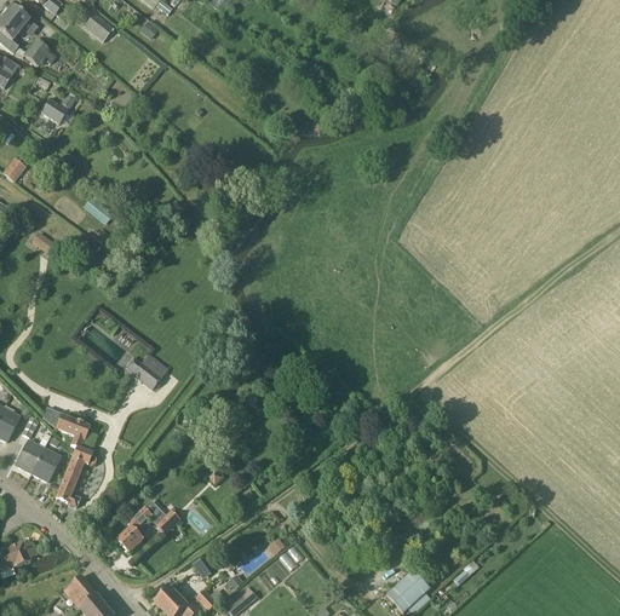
[(36,0),(53,13),(62,4),(56,0),(36,0)]
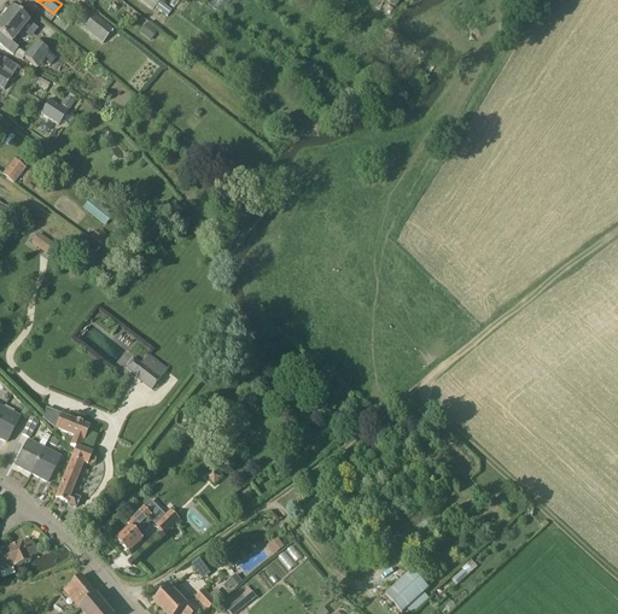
[(71,5),(79,10),(76,12),(86,21),(93,11),(80,0),(75,0),(71,5)]
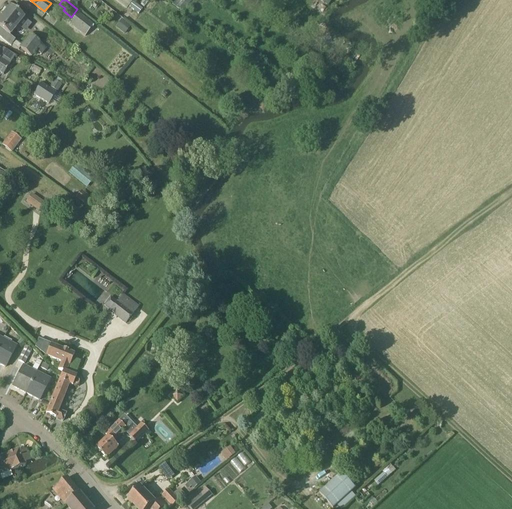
[(132,0),(128,4),(138,12),(142,7),(132,0)]
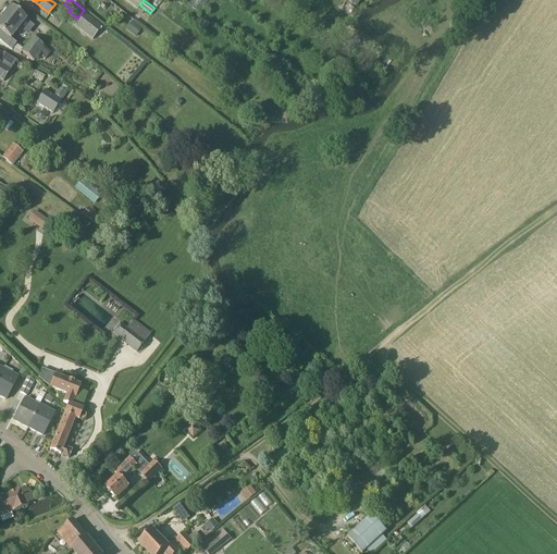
[(27,32),(34,23),(26,17),(11,4),(0,17),(0,37),(11,47),(12,45),(20,50),(22,48),(33,57),(38,50),(45,54),(50,48),(33,35),(24,46),(11,36),(16,29),(20,33),(23,28),(27,32)]
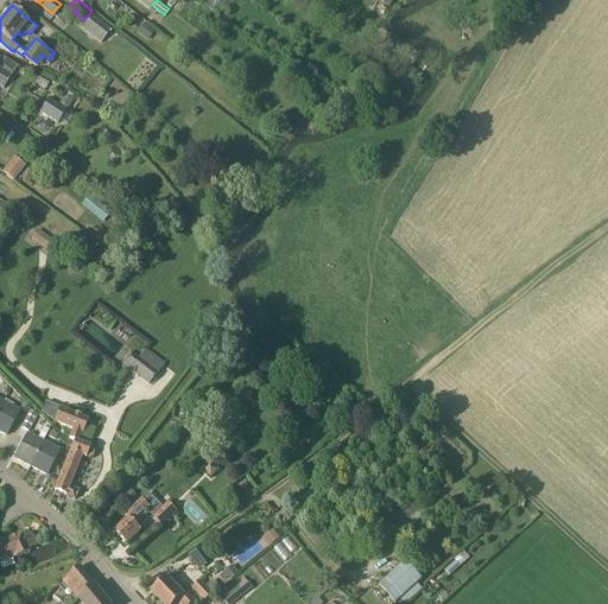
[(101,39),(112,26),(93,12),(82,25),(101,39)]
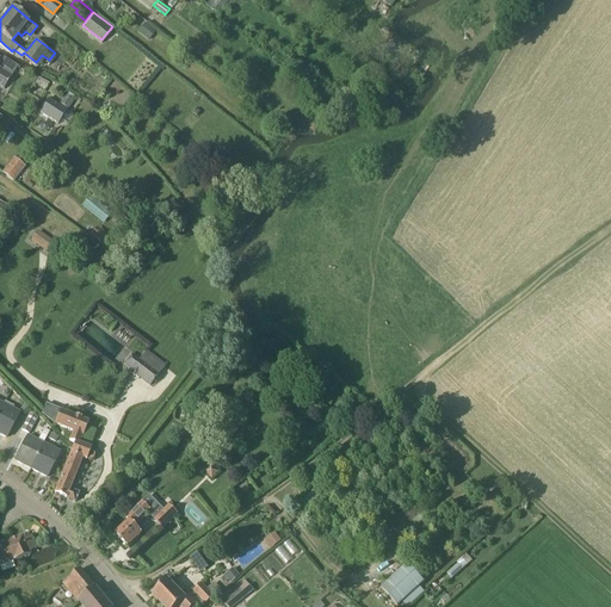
[(144,19),(137,29),(146,36),(154,26),(144,19)]
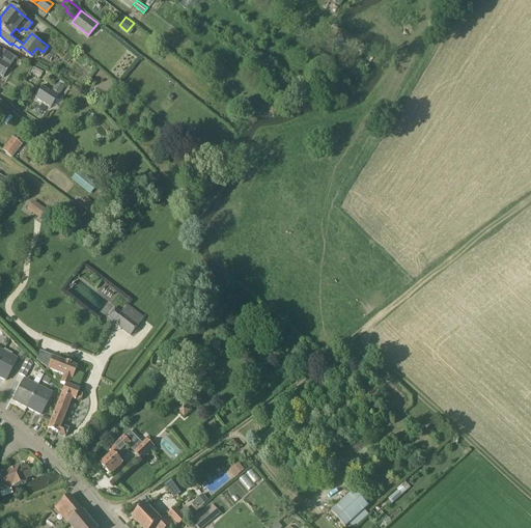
[(1,49),(0,47),(0,72),(3,75),(10,63),(16,55),(2,47),(1,49)]
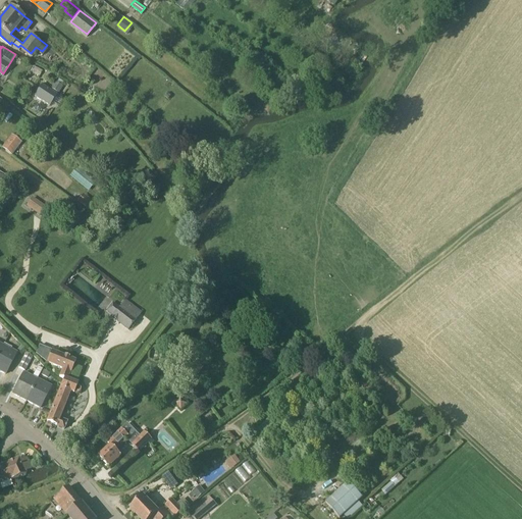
[(55,80),(51,86),(58,91),(62,84),(60,83),(56,80),(55,80)]
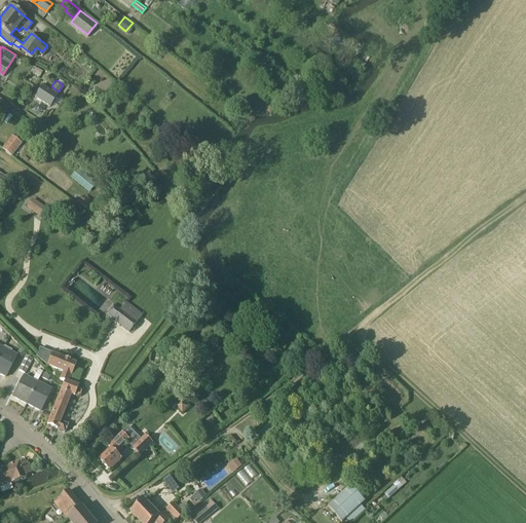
[(48,105),(57,92),(43,83),(35,96),(48,105)]
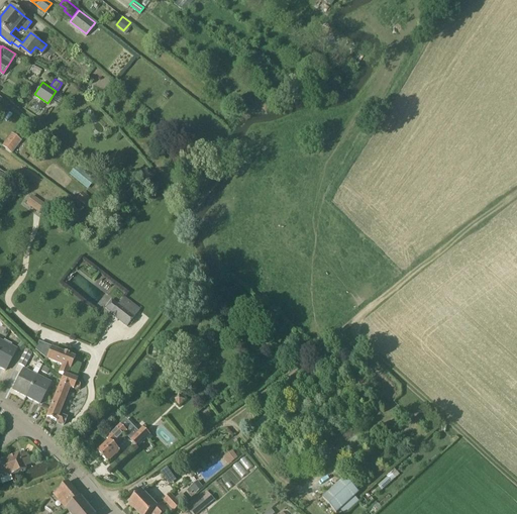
[(21,138),(20,137),(13,133),(11,131),(1,143),(12,151),(21,138)]
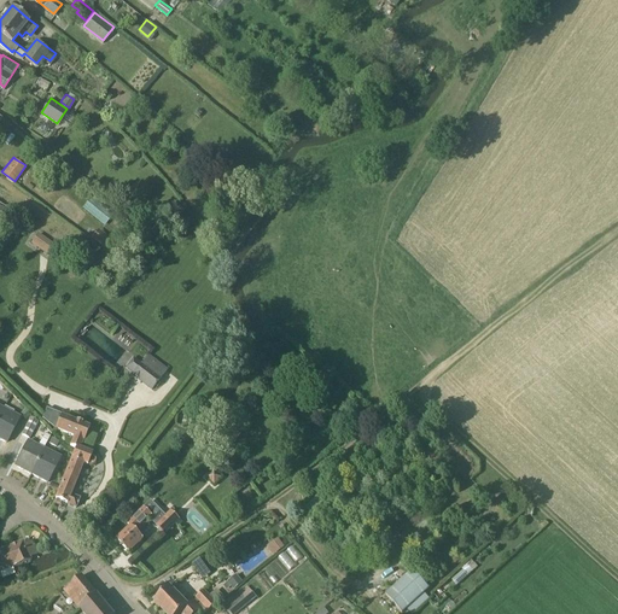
[(91,237),(106,247),(114,238),(98,227),(91,237)]
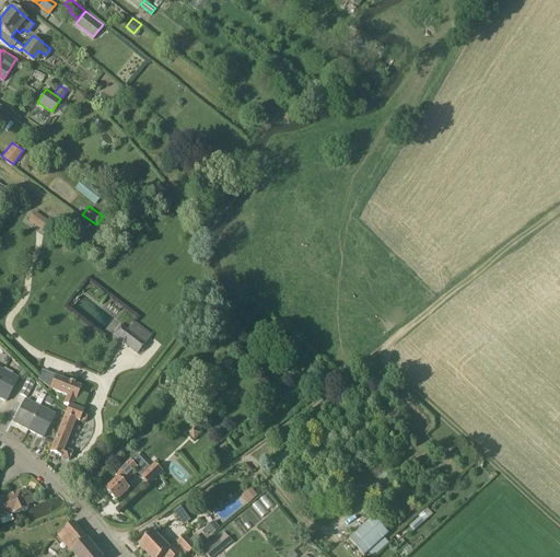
[(43,229),(49,220),(34,209),(27,219),(43,229)]
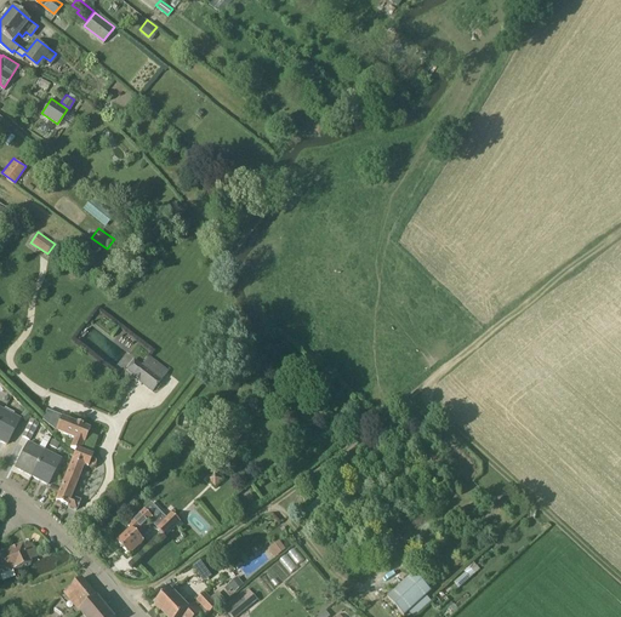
[(142,363),(134,356),(126,367),(134,373),(132,375),(152,390),(163,377),(143,361),(142,363)]
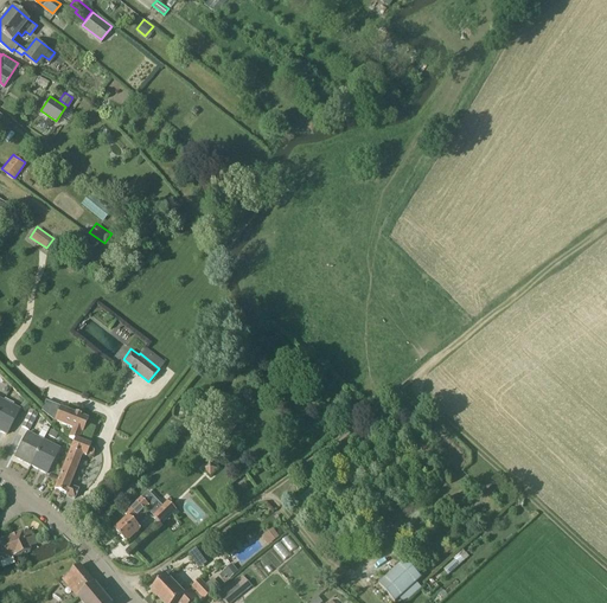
[(0,429),(6,432),(18,406),(4,399),(0,404),(0,429)]
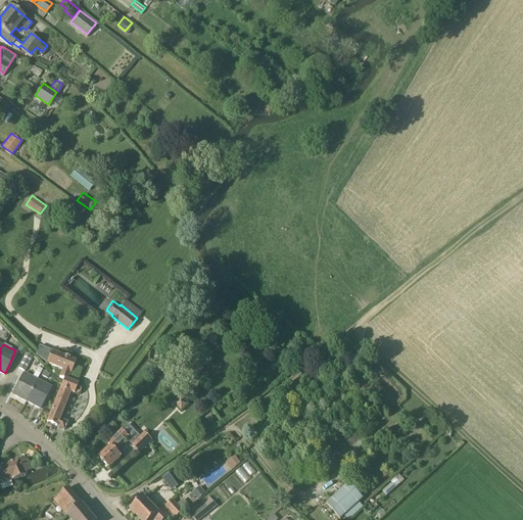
[(21,344),(16,348),(20,353),(26,349),(21,344)]
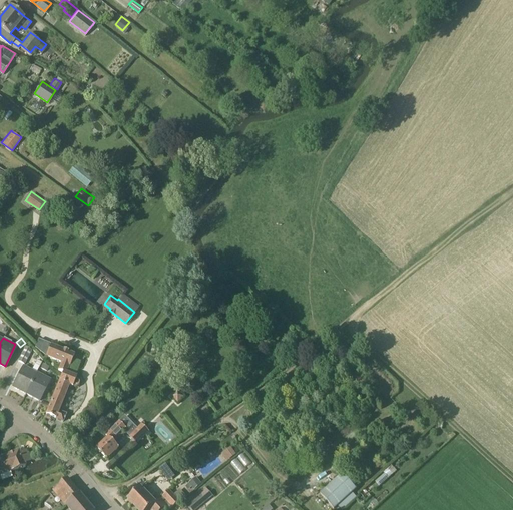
[(66,412),(58,409),(69,384),(72,385),(72,384),(76,386),(79,384),(81,380),(79,376),(76,375),(76,374),(67,371),(74,352),(50,342),(45,355),(60,361),(57,368),(63,371),(61,376),(45,413),(55,417),(63,420),(66,412)]
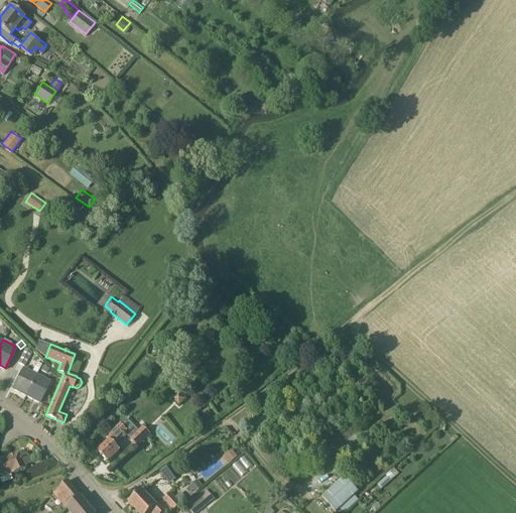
[(24,364),(31,351),(24,348),(18,361),(24,364)]
